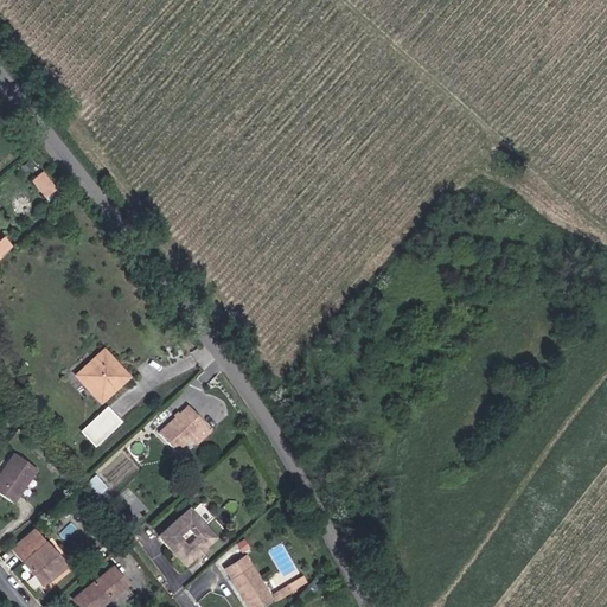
[(50,197),(57,191),(44,174),(37,181),(50,197)]
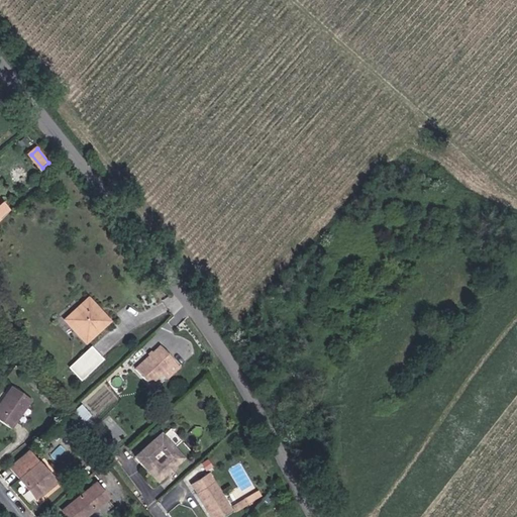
[(0,223),(15,210),(6,199),(1,204),(0,202),(0,223)]
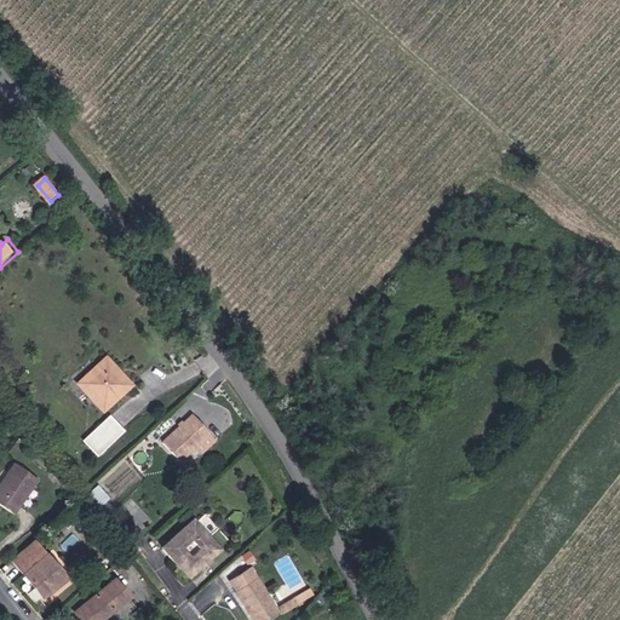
[(108,357),(99,366),(103,369),(89,382),(102,395),(98,397),(108,408),(133,385),(108,357)]
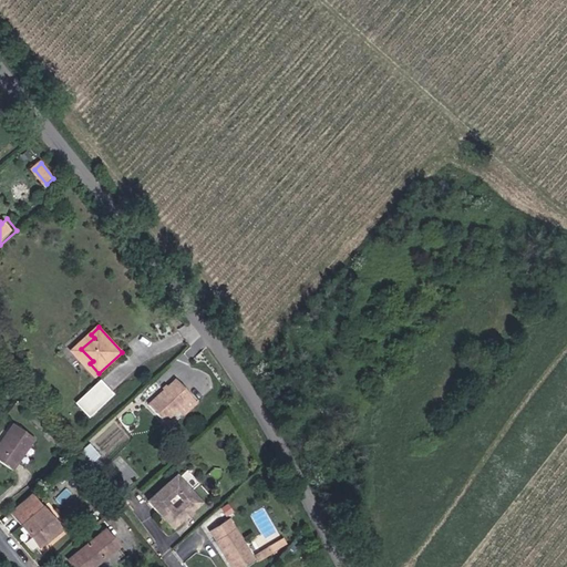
[(94,338),(91,334),(75,348),(80,352),(90,363),(93,361),(81,349),(94,338)]
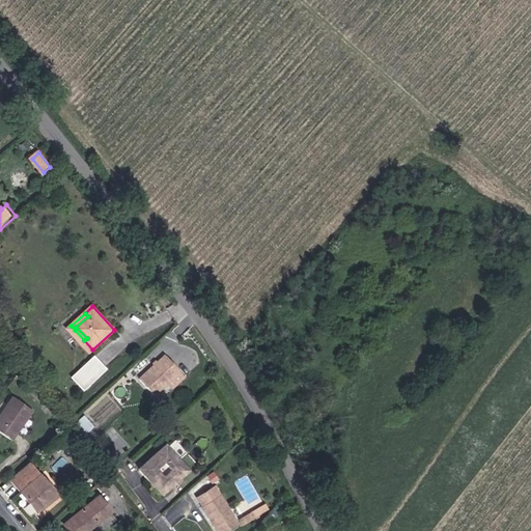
[(166,355),(140,378),(156,394),(169,383),(174,389),(187,378),(166,355)]
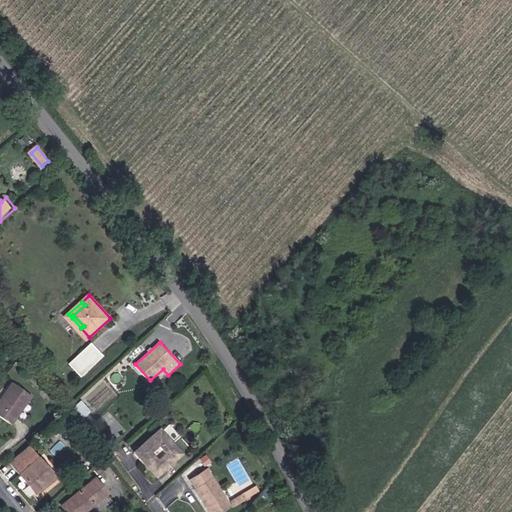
[(92,343),(77,358),(89,370),(104,356),(92,343)]
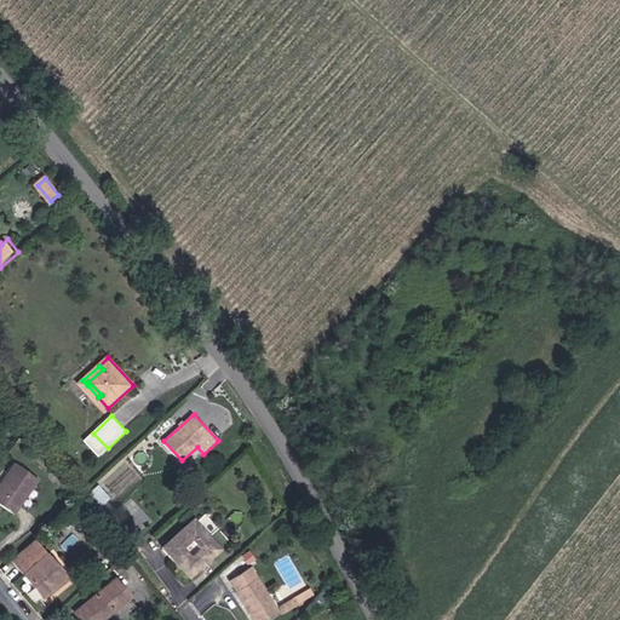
[(17,465),(0,488),(0,501),(16,512),(39,480),(17,465)]
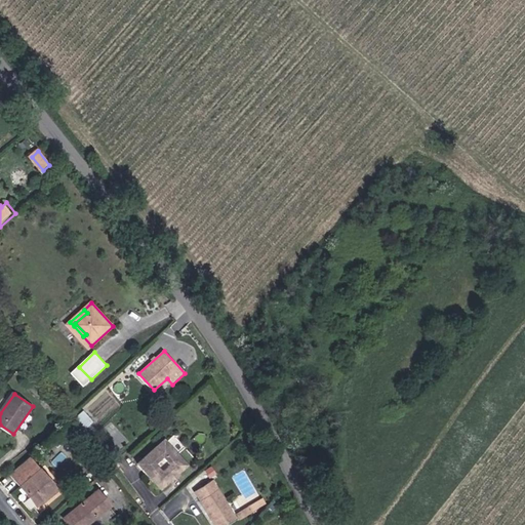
[(180,473),(182,475),(191,467),(166,440),(140,463),(165,490),(174,481),(173,480),(180,473)]
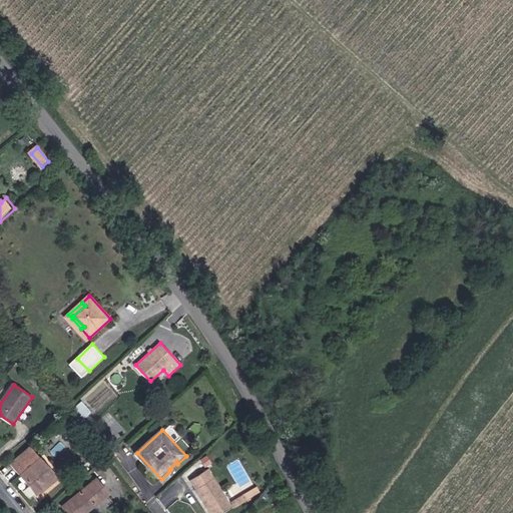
[(55,477),(30,448),(11,464),(37,493),(55,477)]
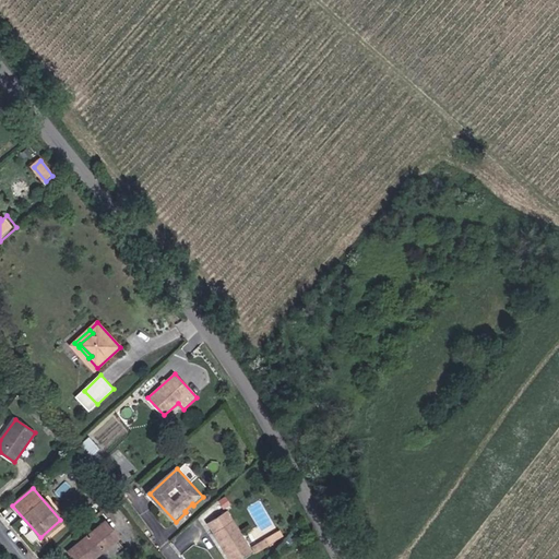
[(227,513),(209,525),(232,558),(239,558),(252,550),(227,513)]
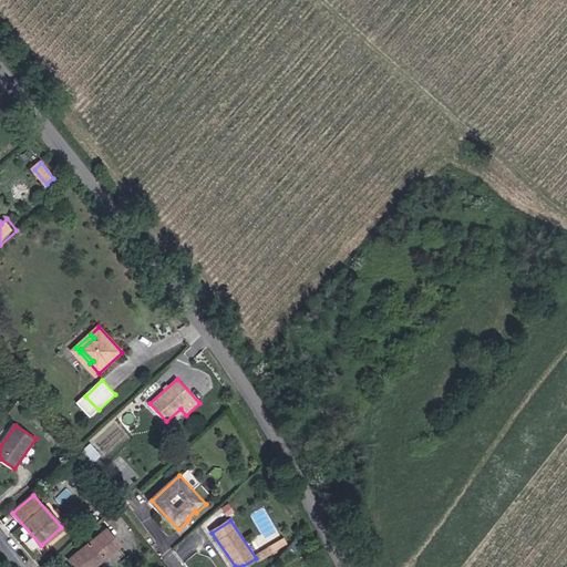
[(105,529),(71,558),(79,566),(94,566),(120,546),(105,529)]
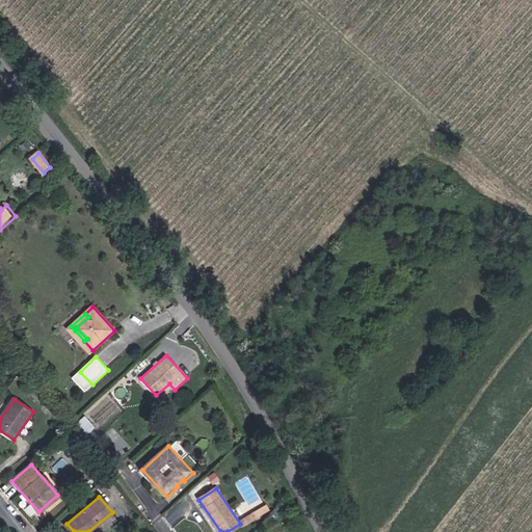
All buildings are outlined.
